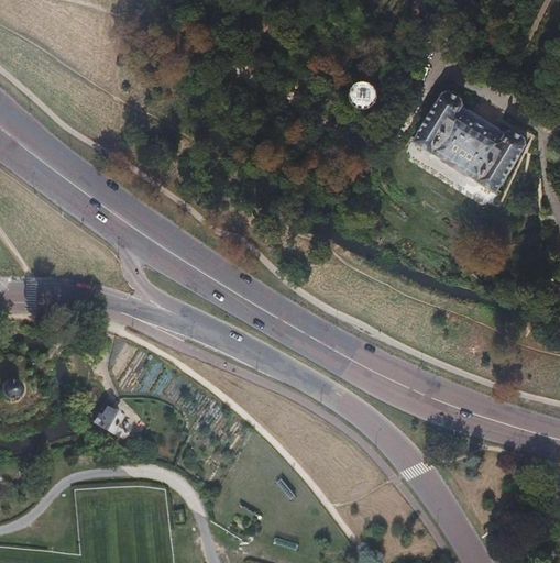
[(358,109),(361,109),(364,109),(366,108),(370,107),(372,105),(373,102),(375,100),(375,97),(375,95),(375,91),(374,89),(373,86),(371,84),(369,83),(365,81),(363,80),(360,80),(358,81),(354,83),(352,84),(350,86),(349,88),(348,91),(347,94),(347,97),(348,100),(349,102),(351,105),(353,107),(355,108),(358,109)]
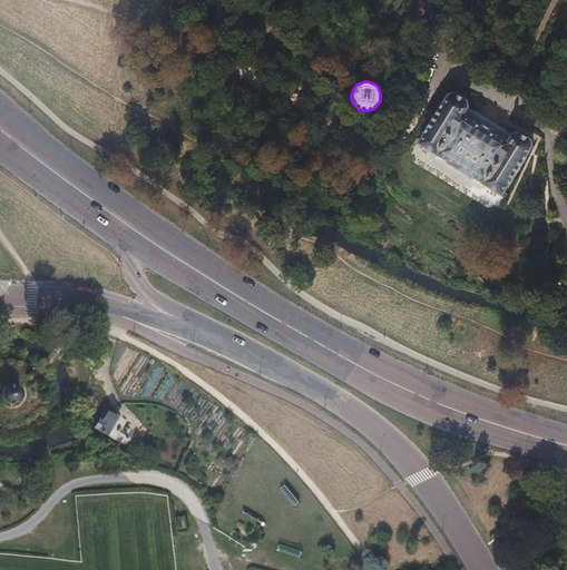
[(417,143),(499,193),(500,192),(529,146),(528,139),(516,133),(511,133),(490,119),(465,105),(465,100),(452,94),(446,95),(417,143)]
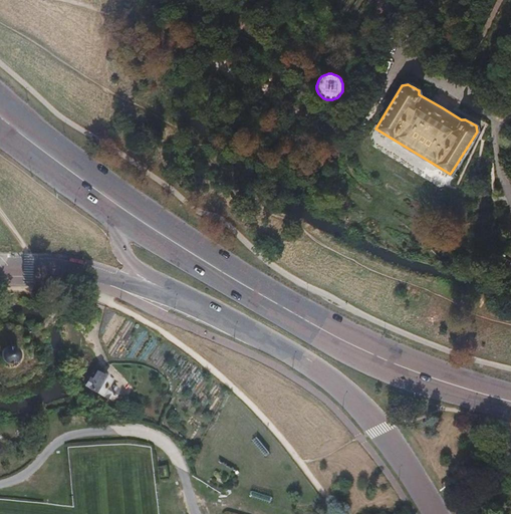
[(0,386),(6,387),(11,387),(15,386),(23,381),(29,375),(32,369),(35,363),(36,357),(36,351),(35,347),(32,344),(28,344),(24,344),(24,336),(21,330),(18,327),(13,326),(7,324),(0,324),(0,386)]
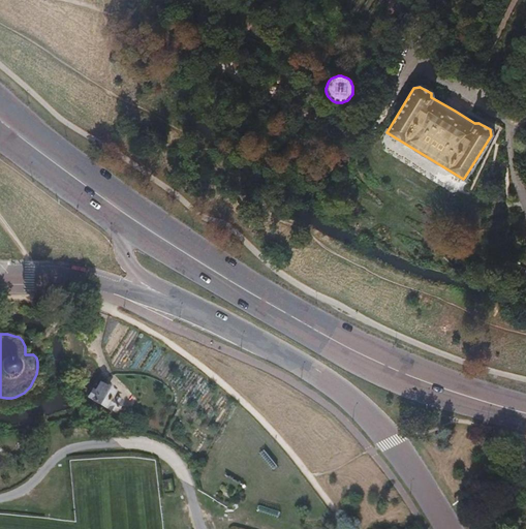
[(92,400),(116,412),(121,401),(106,394),(110,389),(97,382),(93,391),(91,389),(82,407),(87,410),(92,400)]
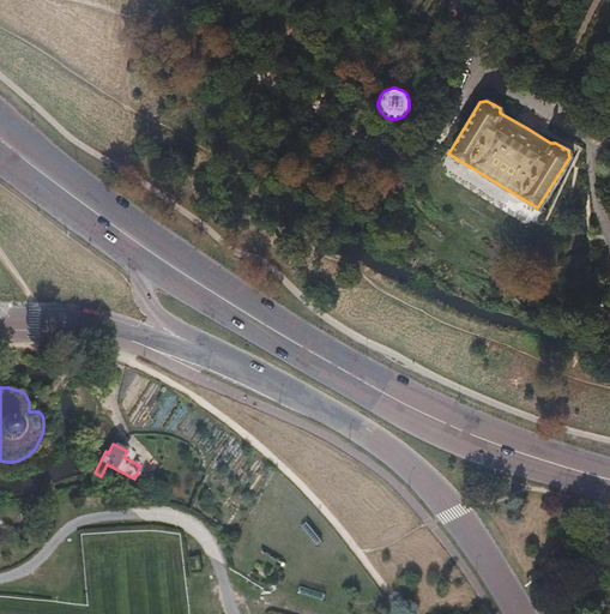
[(186,557),(187,573),(195,572),(194,557),(186,557)]
